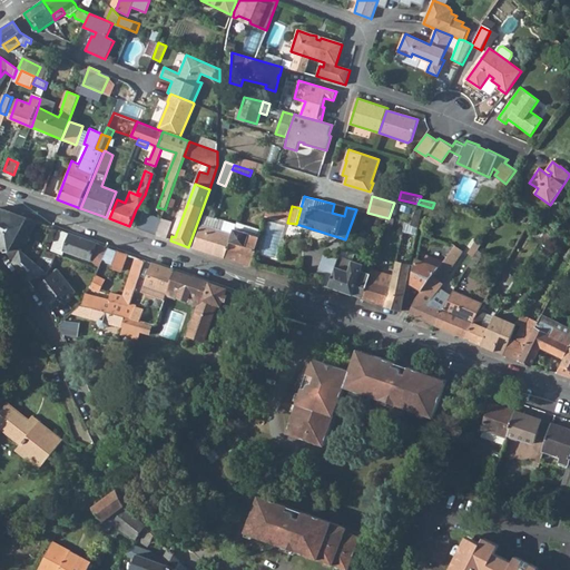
[(0,224),(22,245),(35,220),(0,207),(0,224)]
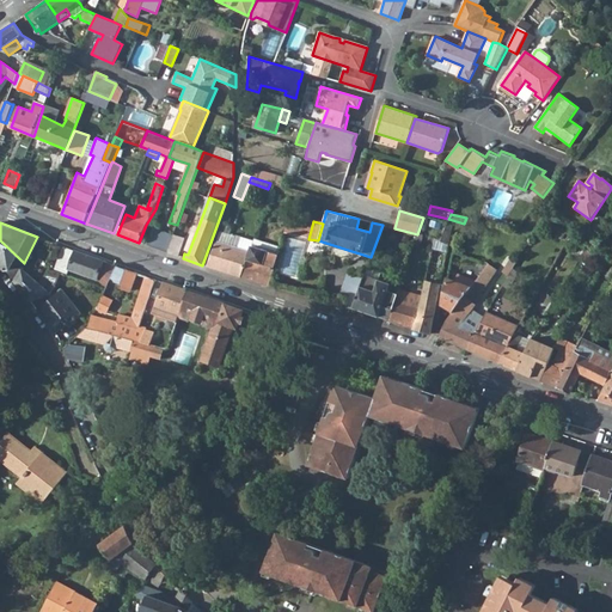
[(285,233),(297,236),(299,228),(287,226),(285,233)]
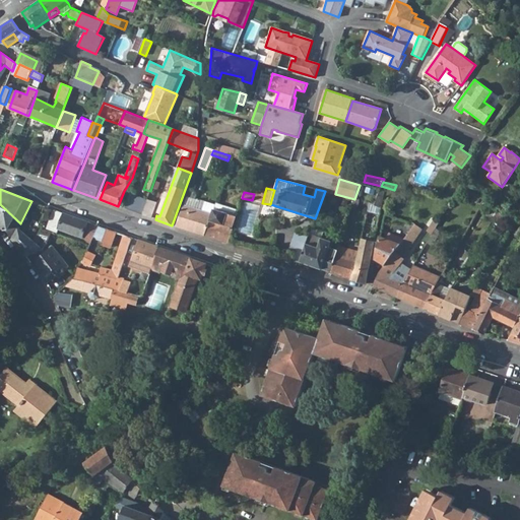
[(141,214),(147,200),(130,193),(125,208),(141,214)]
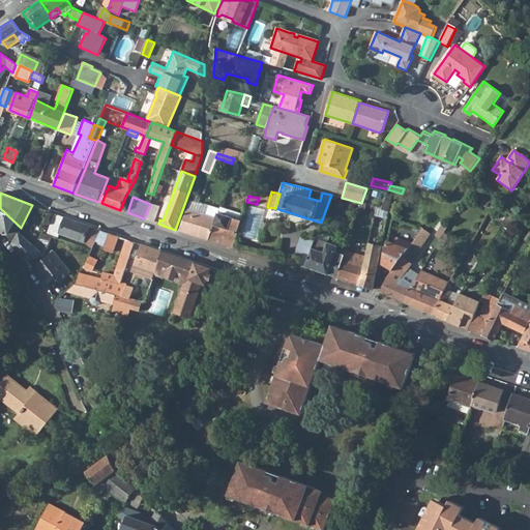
[(144,218),(153,222),(159,206),(150,203),(150,204),(144,218)]
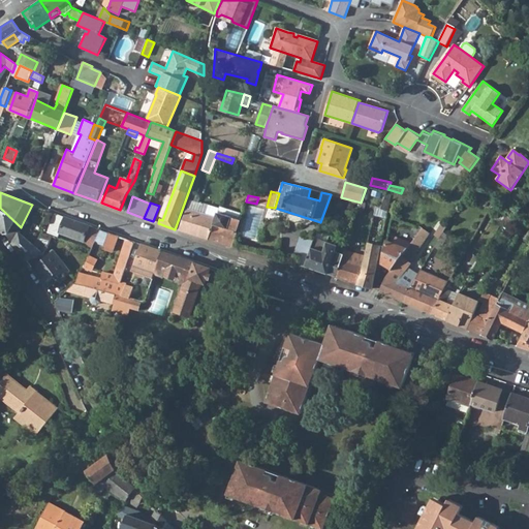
[(0,227),(12,243),(18,232),(21,227),(0,208),(0,227)]
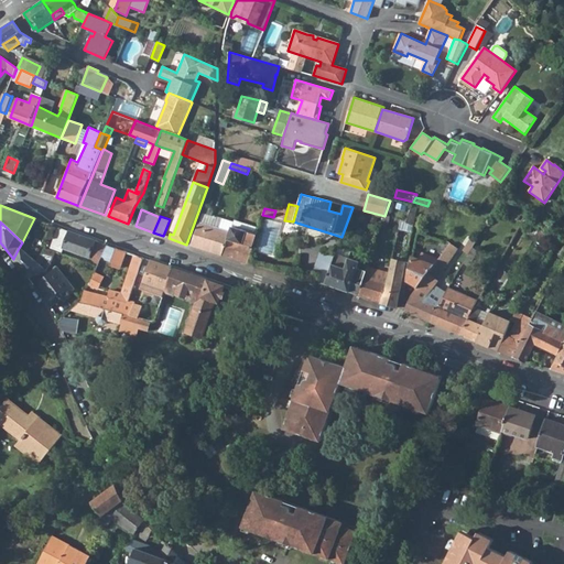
[(199,223),(192,246),(221,256),(229,232),(199,223)]
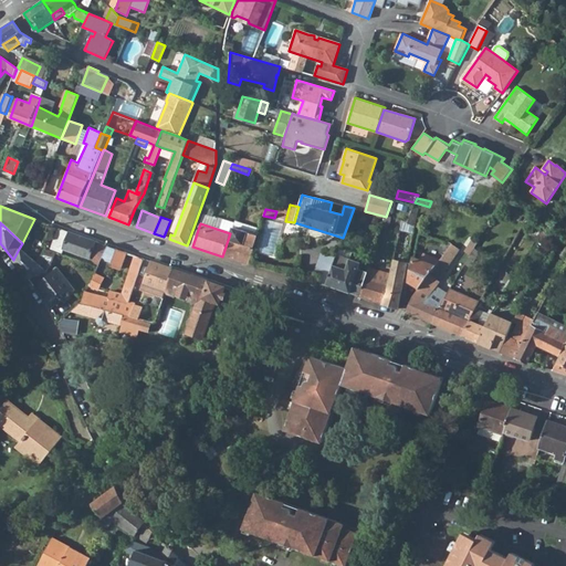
[(222,257),(248,264),(257,236),(232,227),(230,233),(222,257)]
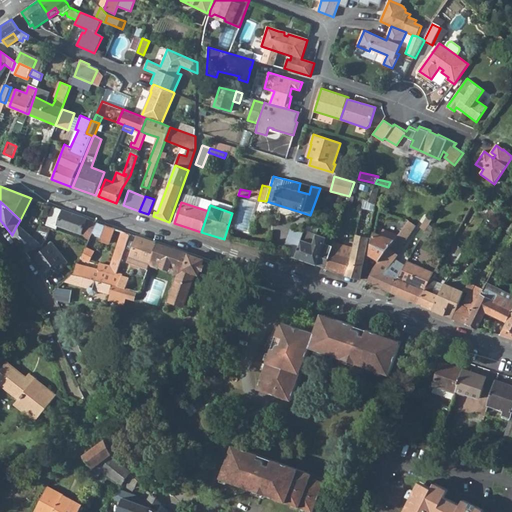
[(61,215),(57,225),(83,234),(84,232),(92,235),(92,233),(98,221),(63,209),(61,215)]
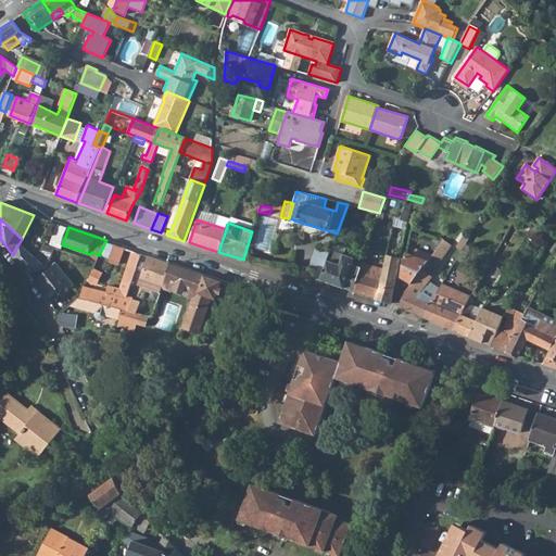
[(61,231),(55,248),(61,250),(62,244),(66,234),(61,231)]
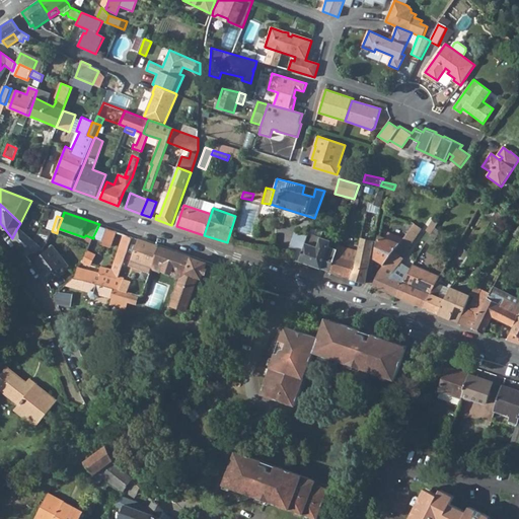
[(403,227),(411,230),(415,224),(406,221),(403,227)]
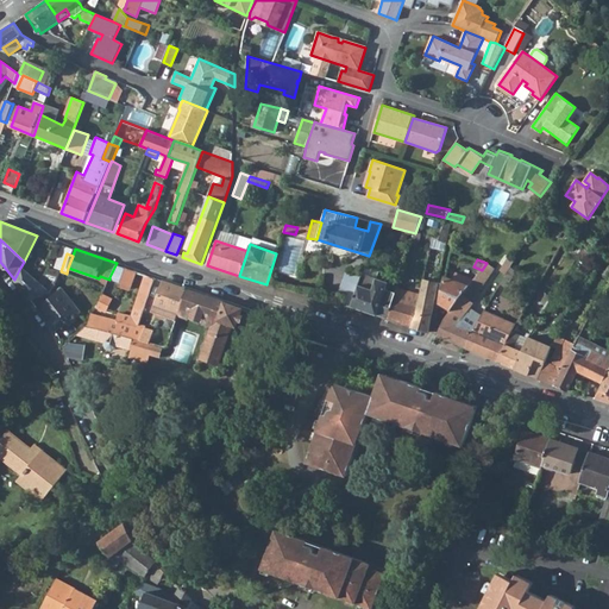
[(115,281),(119,283),(125,267),(117,263),(110,277),(114,278),(115,281)]
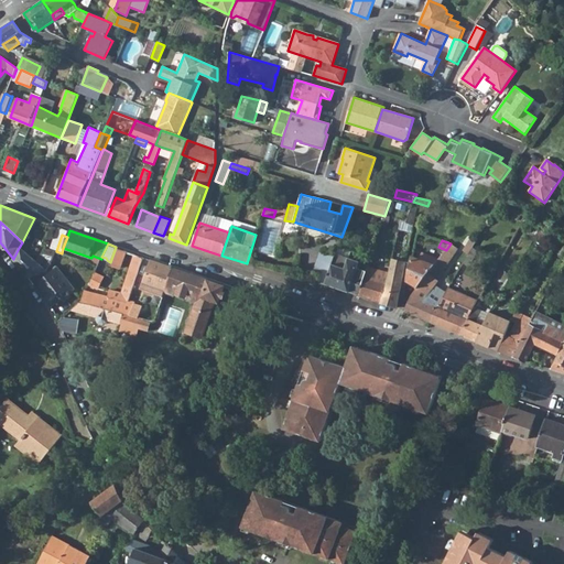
[(43,252),(54,257),(56,251),(45,247),(43,252)]
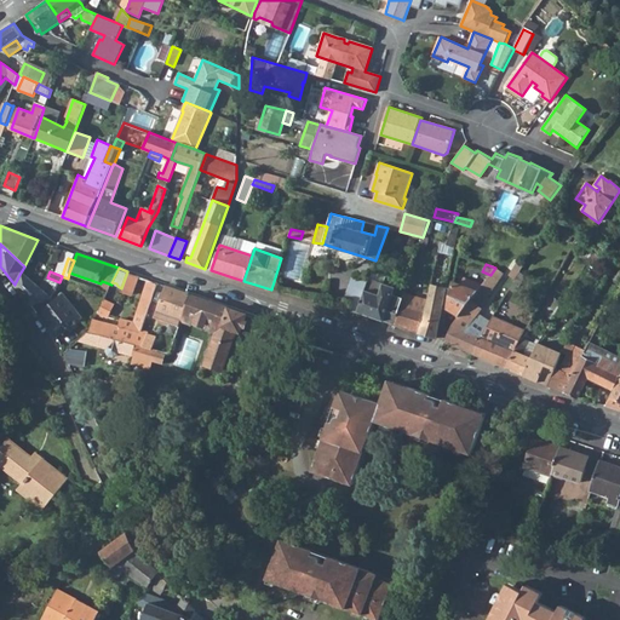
[(121,288),(121,290),(132,293),(138,275),(127,271),(121,288)]
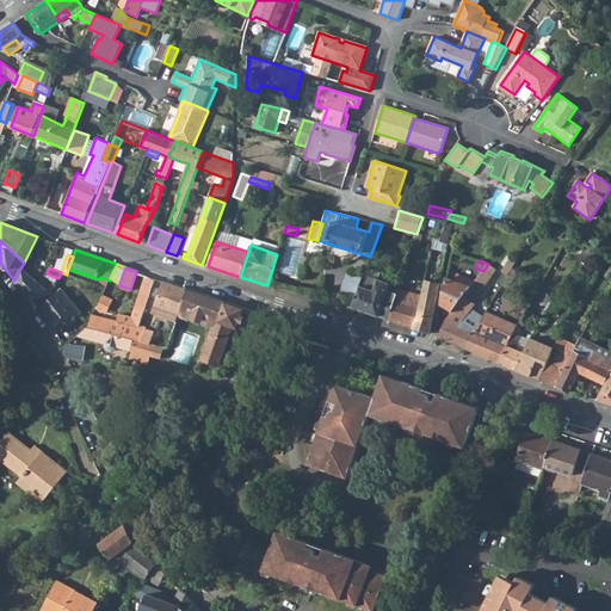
[(51,295),(20,269),(14,281),(31,302),(48,295),(51,295)]
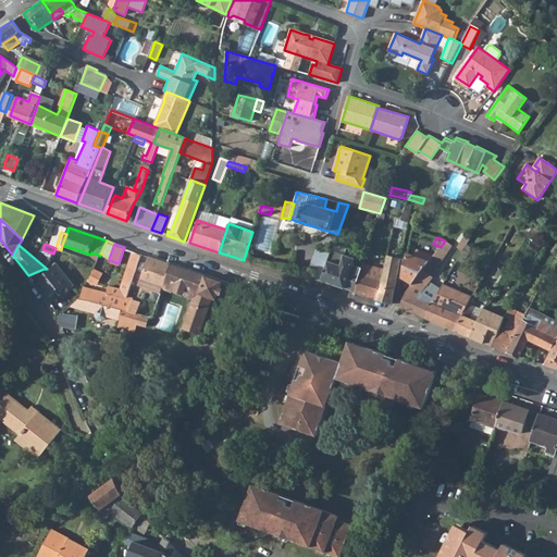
[(407,254),(403,277),(411,283),(423,269),(433,257),(417,249),(413,257),(407,254)]
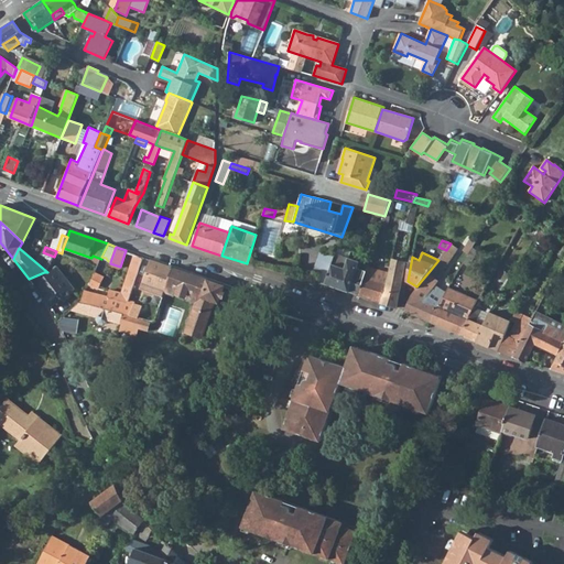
[(122,313),(130,315),(133,303),(134,302),(129,300),(143,257),(134,253),(122,293),(110,290),(108,297),(85,292),(83,302),(90,304),(109,310),(122,313)]
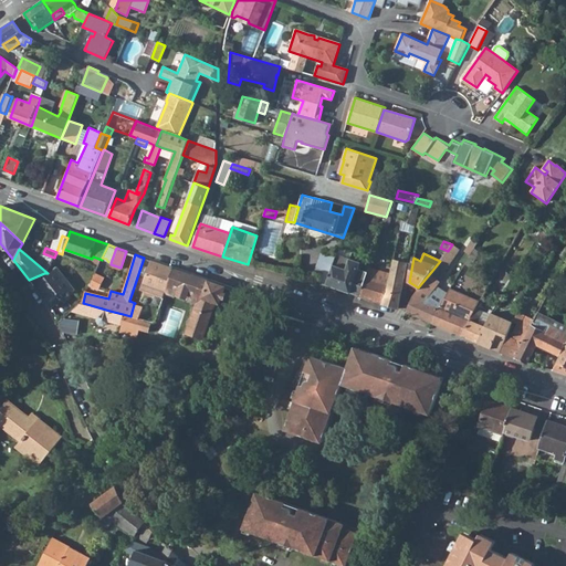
[(326,284),(359,296),(366,276),(357,273),(360,262),(350,259),(346,270),(333,264),(326,284)]
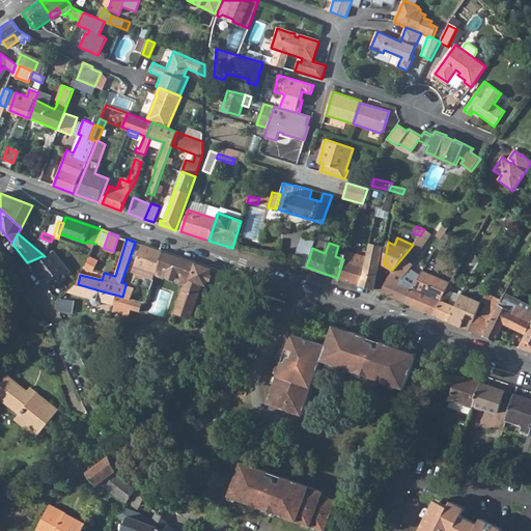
[(365,266),(347,260),(348,255),(352,256),(355,246),(350,243),(343,259),(337,278),(336,279),(374,289),(381,258),(383,247),(378,246),(378,248),(369,247),(365,266)]
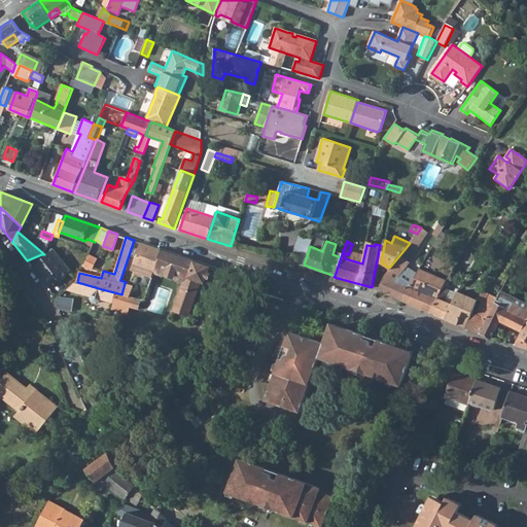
[(156,266),(163,249),(142,242),(133,270),(153,277),(154,271),(156,266)]
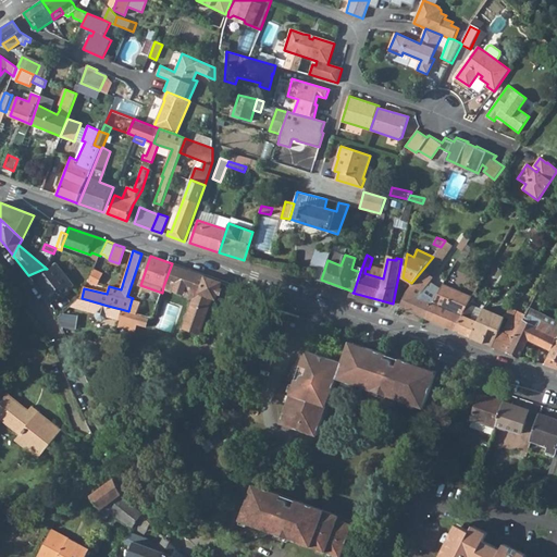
[(46,272),(44,269),(28,275),(49,299),(54,300),(74,285),(57,263),(46,272)]
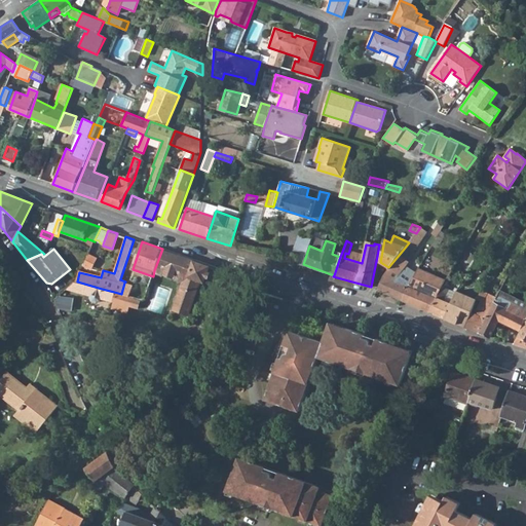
[(209,265),(162,249),(156,265),(185,274),(174,308),(188,313),(200,279),(203,282),(209,265)]
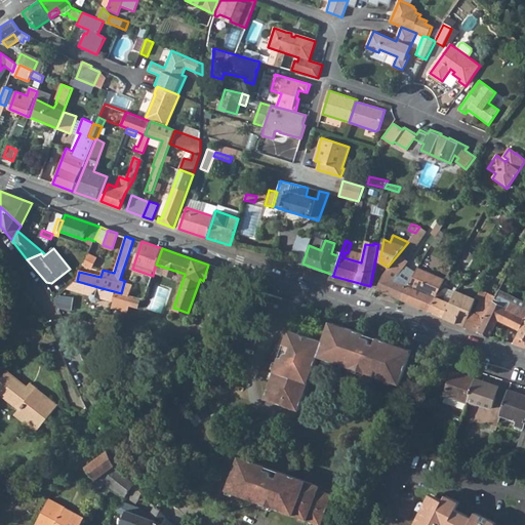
[(376,289),(401,299),(407,284),(394,279),(408,260),(399,253),(388,267),(382,275),(376,289)]
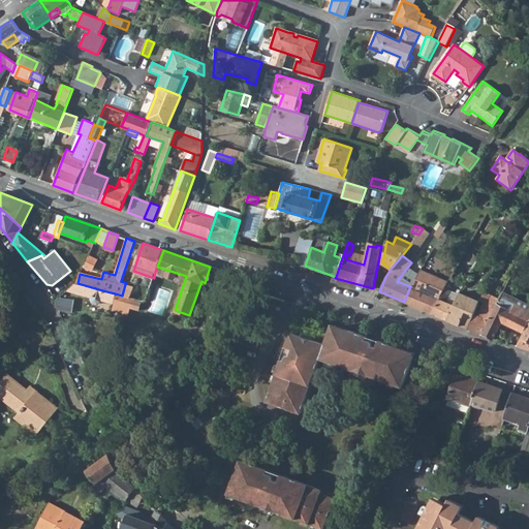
[(404,302),(433,314),(440,299),(446,288),(449,282),(421,270),(410,286),(404,302)]
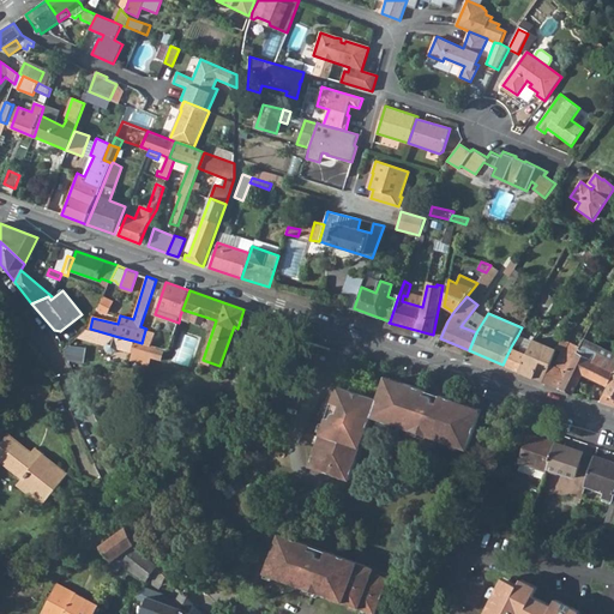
[(561,339),(565,342),(577,321),(572,319),(561,339)]
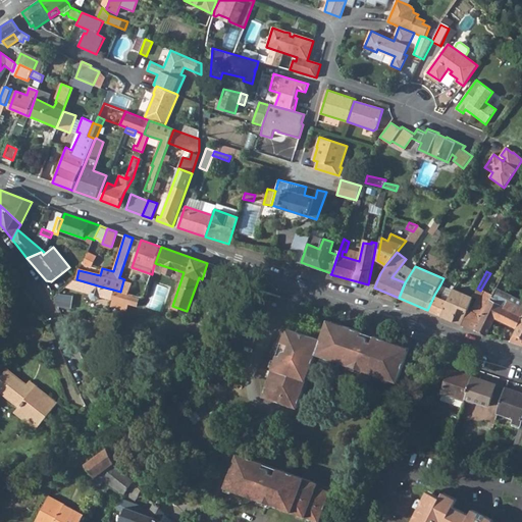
[(494,318),(517,329),(521,319),(521,301),(503,292),(509,279),(502,276),(498,283),(487,304),(476,329),(486,334),(494,318)]
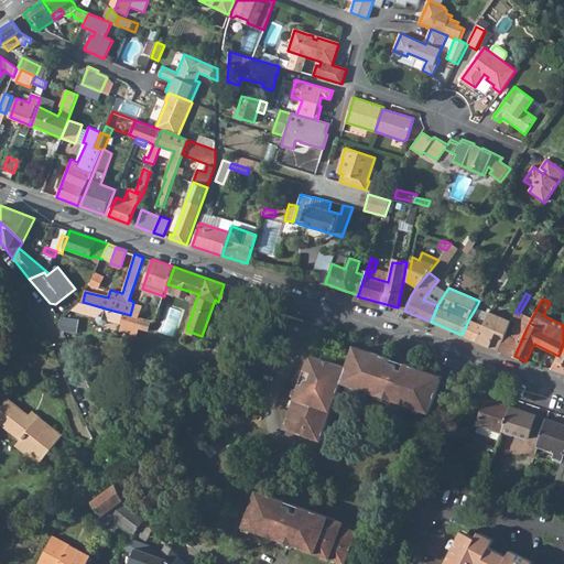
[(83,302),(82,302),(72,310),(88,314),(90,304),(83,302)]
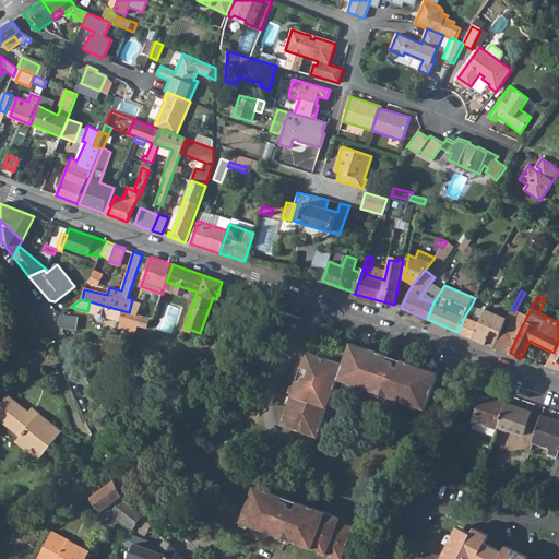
[(132,300),(129,312),(137,314),(140,304),(132,300)]
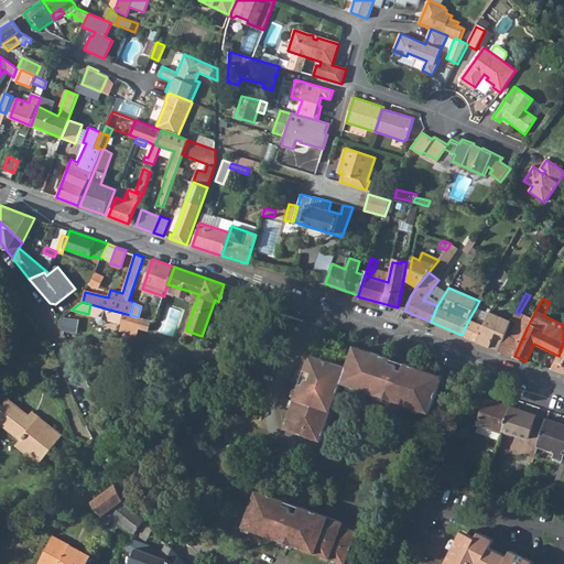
[(109,310),(90,304),(88,314),(96,316),(96,320),(97,323),(102,324),(106,322),(107,320),(109,310)]
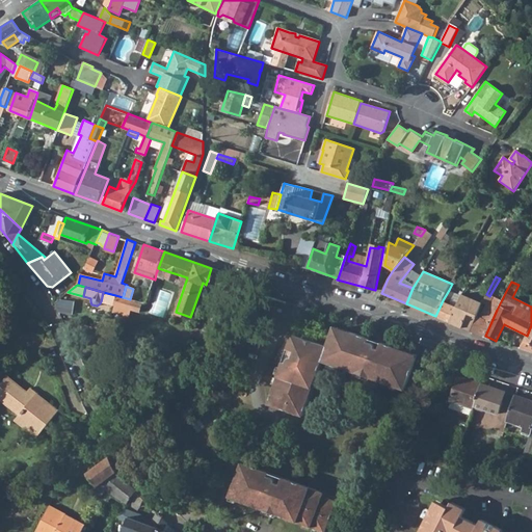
[(435,316),(449,322),(456,307),(448,303),(454,292),(449,290),(443,300),(435,316)]
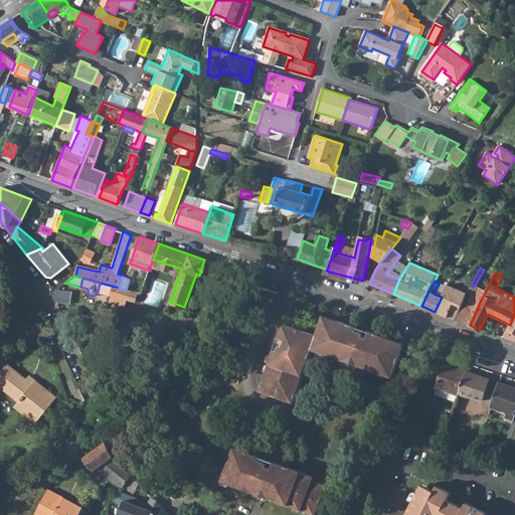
[(98,292),(110,295),(111,293),(112,286),(100,283),(98,292)]
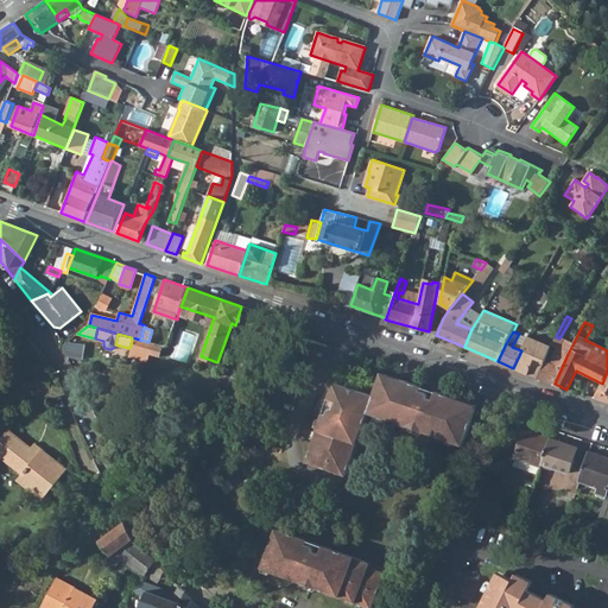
[(130,348),(151,354),(153,343),(149,342),(140,340),(132,337),(131,346),(130,348)]
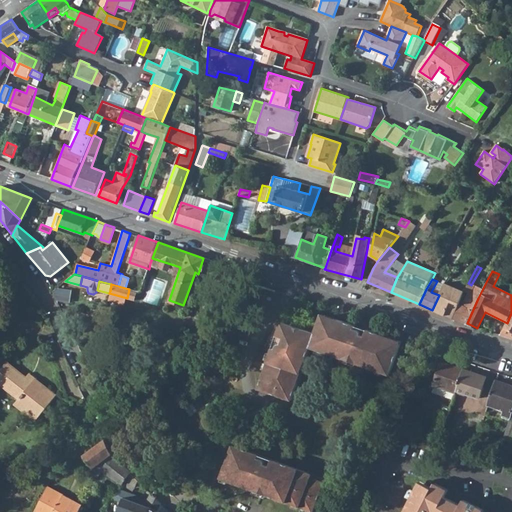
[(432,310),(452,319),(458,304),(463,292),(444,284),(439,295),(432,310)]
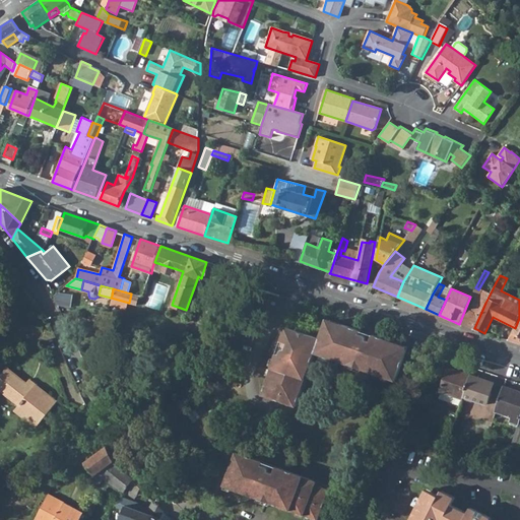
[(58,293),(54,297),(58,305),(71,307),(73,295),(58,293)]
